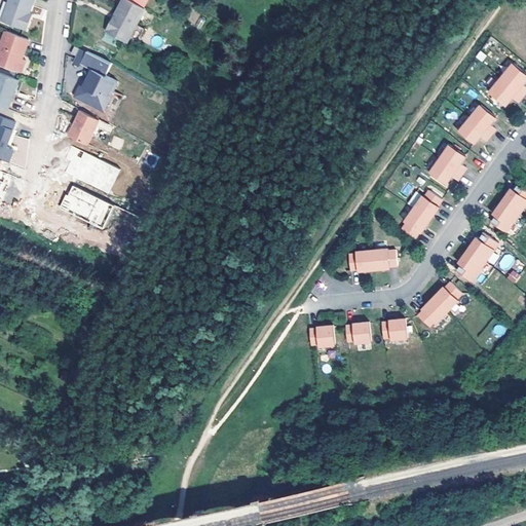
[(30,29),(33,17),(31,16),(33,11),(36,0),(10,0),(4,20),(30,29)]
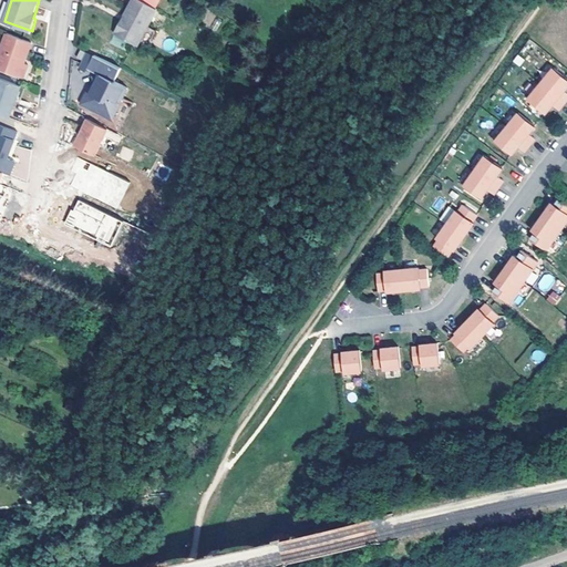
[(135,0),(127,17),(151,29),(161,8),(145,0),(135,0)]
